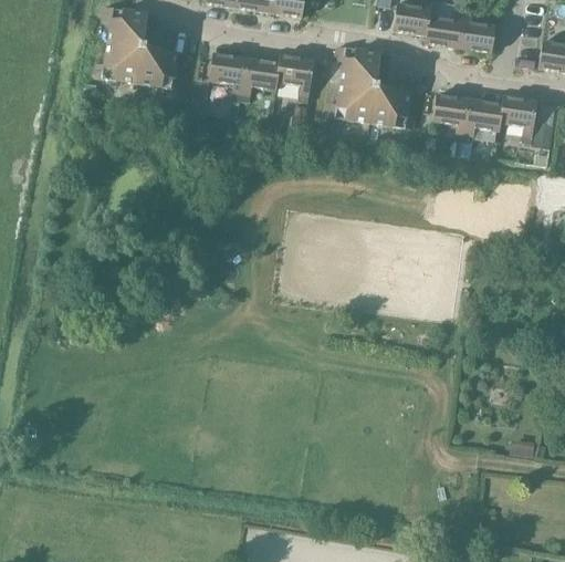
[(237,0),(236,7),(269,11),(270,0),(237,0)]
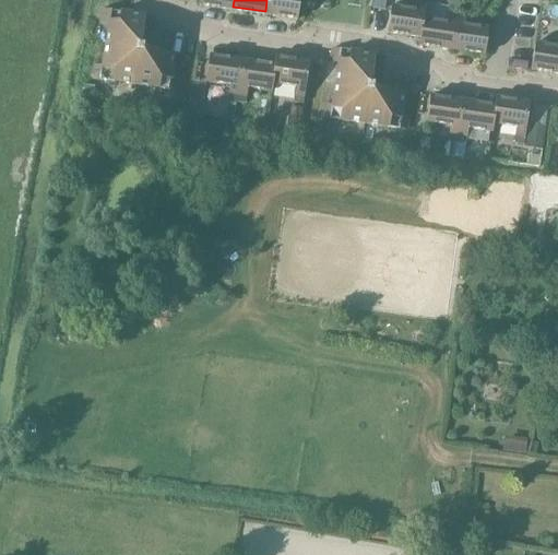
[(266,0),(265,11),(298,16),(300,0),(266,0)]
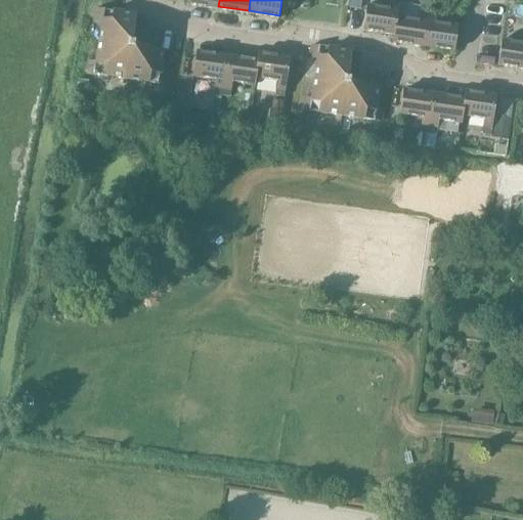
[(367,2),(364,28),(394,32),(396,23),(398,23),(399,14),(401,0),(392,0),(391,6),(367,2)]
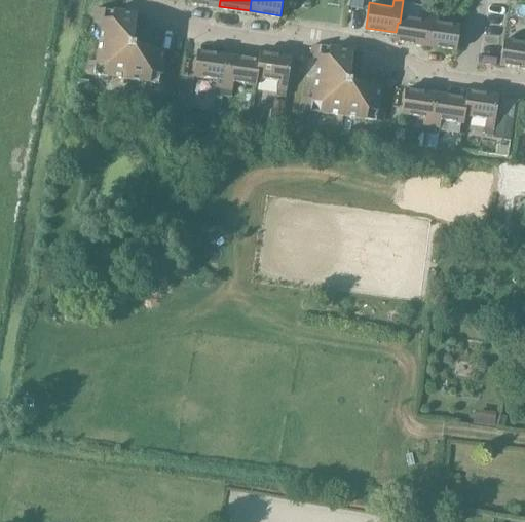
[(396,32),(395,39),(425,43),(432,4),(422,3),(420,17),(401,14),(400,23),(398,23),(396,32)]
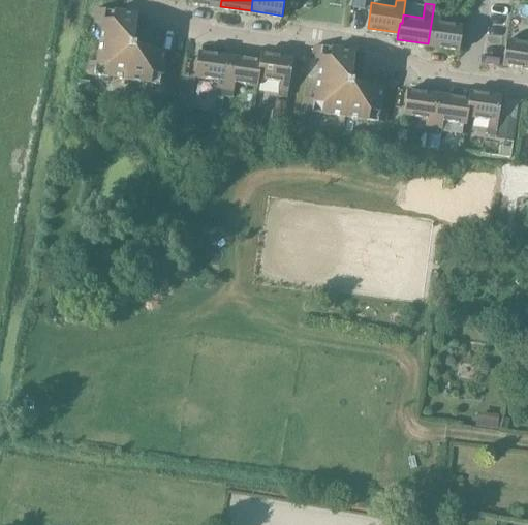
[(434,4),(428,43),(460,49),(463,24),(441,21),(443,6),(434,4)]
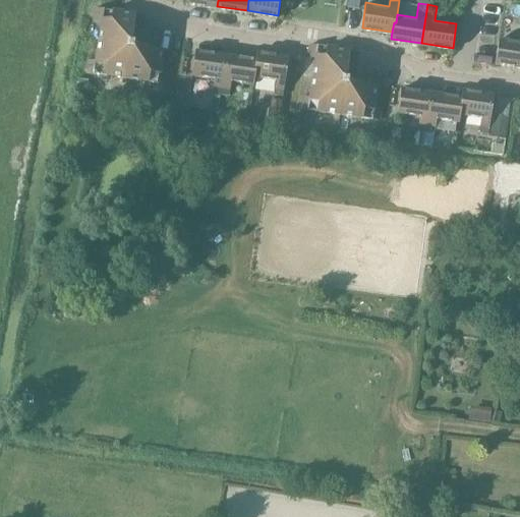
[(97,5),(95,18),(103,19),(105,6),(97,5)]
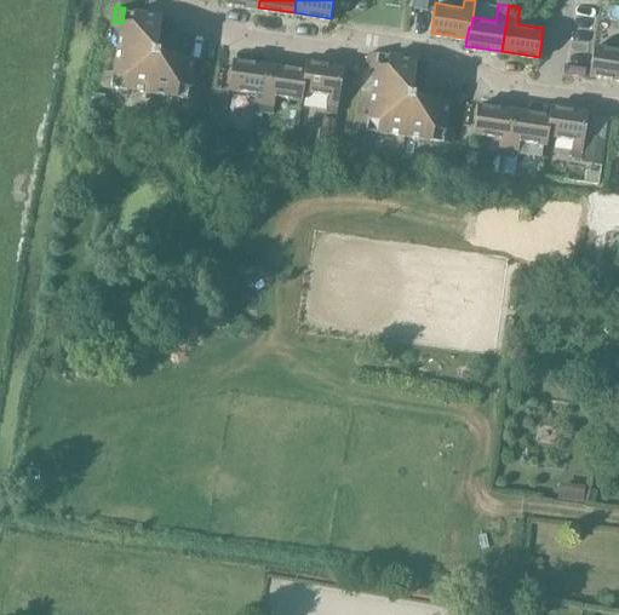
[(122,23),(119,46),(153,52),(153,47),(156,49),(159,36),(160,28),(161,21),(162,13),(125,7),(122,23)]
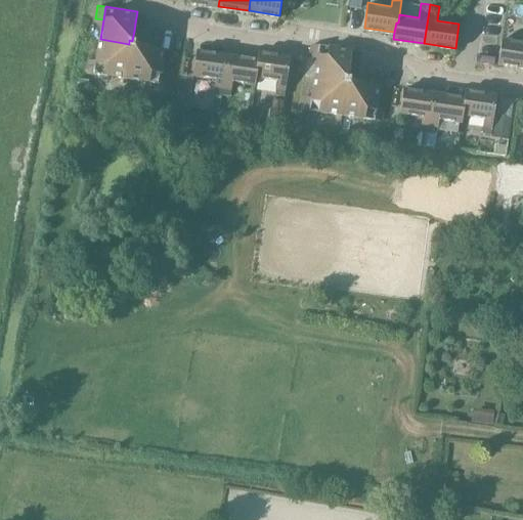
[(129,44),(128,47),(132,47),(135,48),(136,43),(149,45),(150,37),(142,36),(143,32),(134,31),(132,41),(129,40),(129,44)]
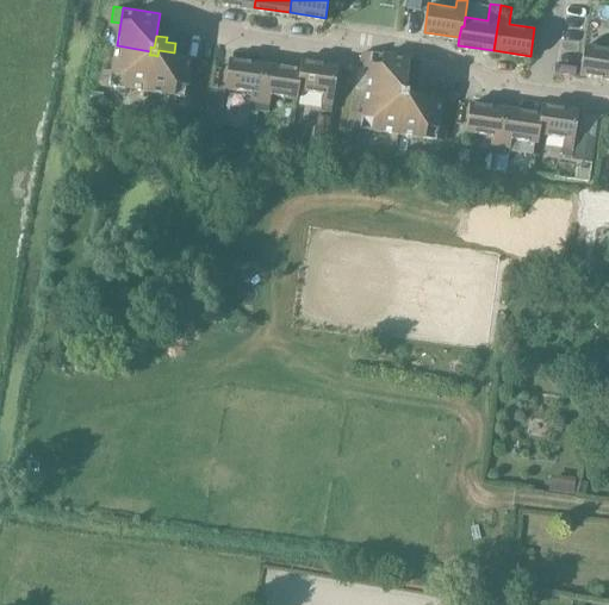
[(608,47),(585,43),(582,73),(608,76),(608,47)]
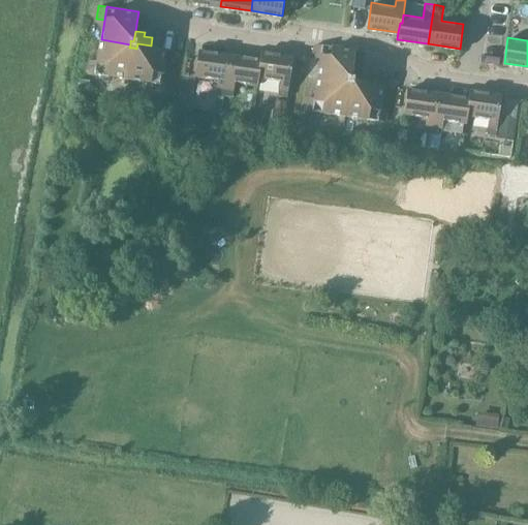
[(98,60),(96,71),(129,76),(133,48),(129,48),(130,44),(101,39),(98,60)]
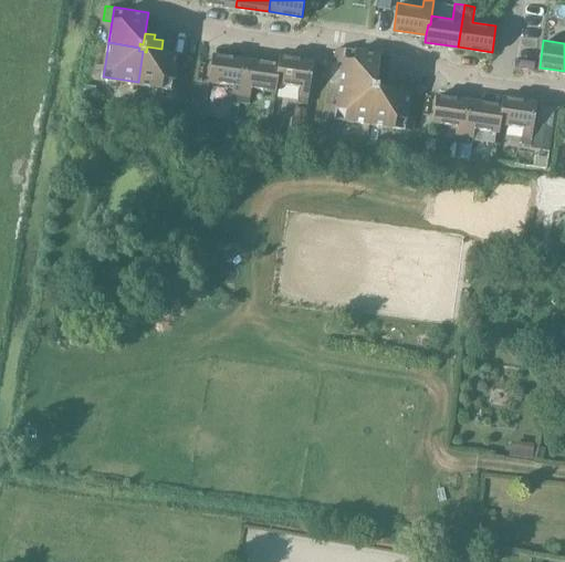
[(337,45),(335,60),(344,61),(346,47),(337,45)]
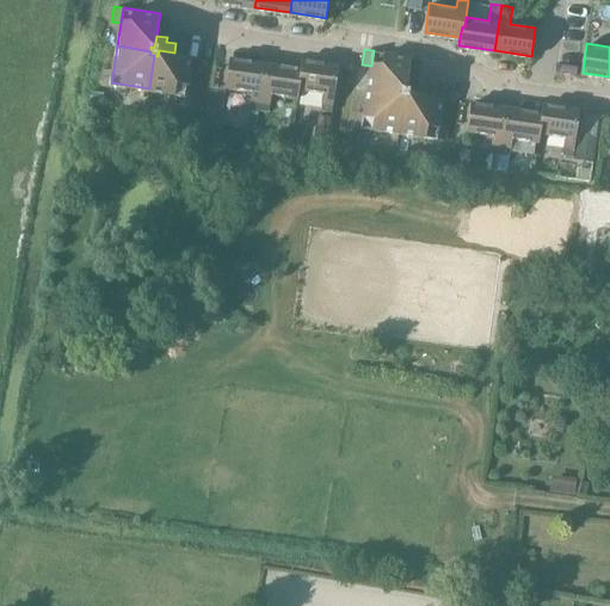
[(154,55),(149,88),(186,94),(189,79),(192,56),(177,54),(174,53),(159,50),(158,56),(154,55)]
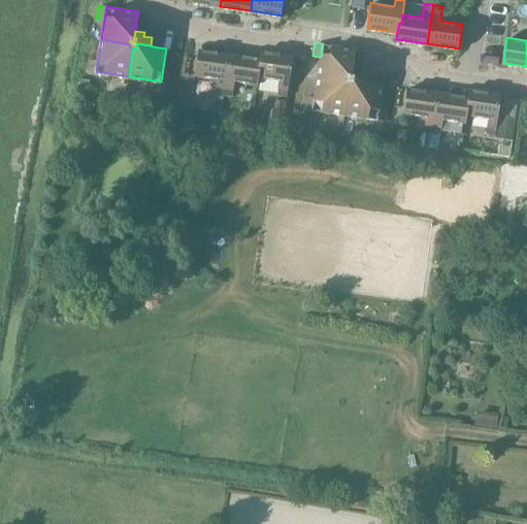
[(321,57),(318,76),(347,82),(347,77),(350,78),(352,68),(353,61),(354,55),(355,48),(323,43),(321,57)]
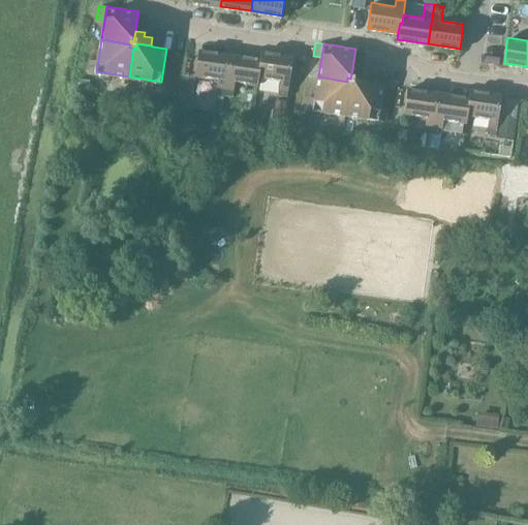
[(199,50),(195,74),(219,78),(217,92),(224,93),(230,54),(199,50)]
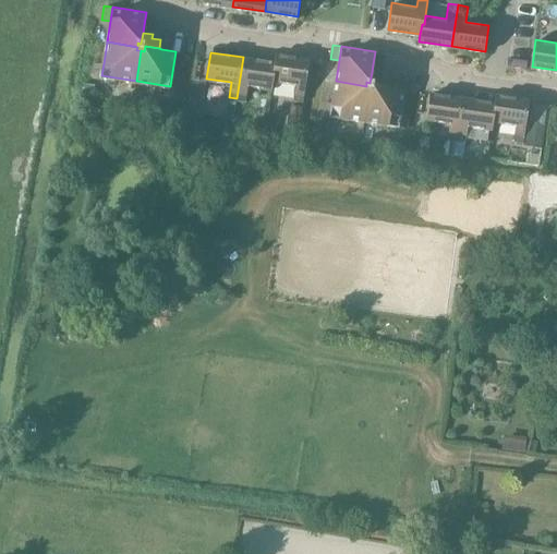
[(276,61),(273,80),(274,80),(297,83),(294,99),(303,100),(310,58),(277,53),(276,61)]
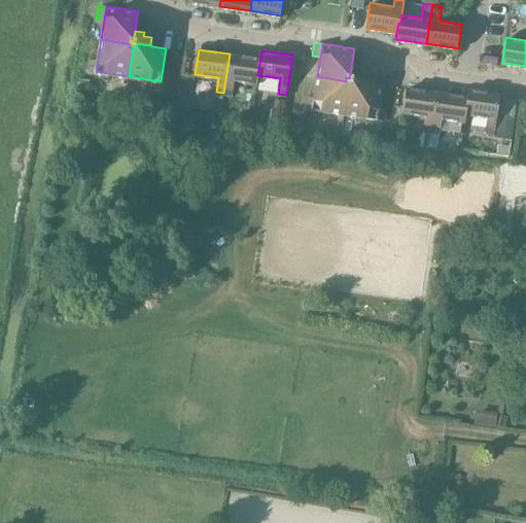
[(230,54),(223,93),(232,94),(234,79),(257,82),(258,75),(257,75),(260,58),(230,54)]
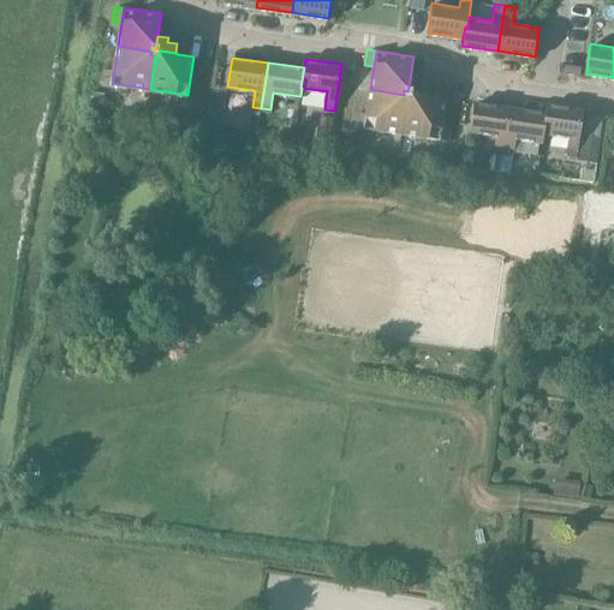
[(105,69),(103,82),(112,83),(114,70),(105,69)]
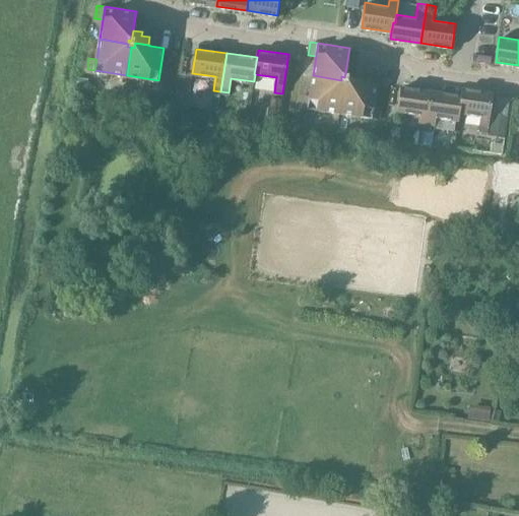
[(160,67),(158,80),(167,81),(169,69),(160,67)]
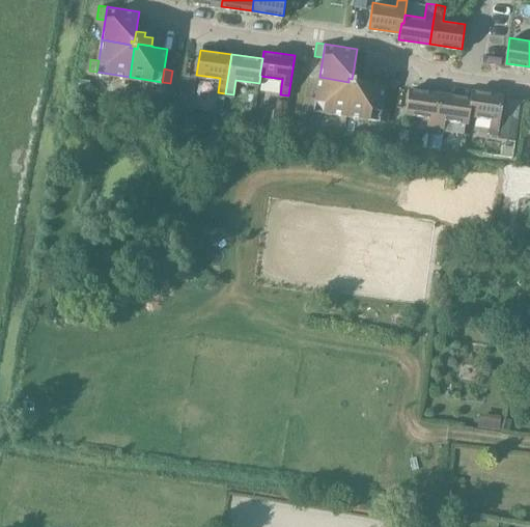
[(349,82),(347,85),(352,85),(355,86),(356,81),(369,83),(370,78),(370,74),(363,73),(363,70),(354,68),(352,79),(349,78),(349,82)]
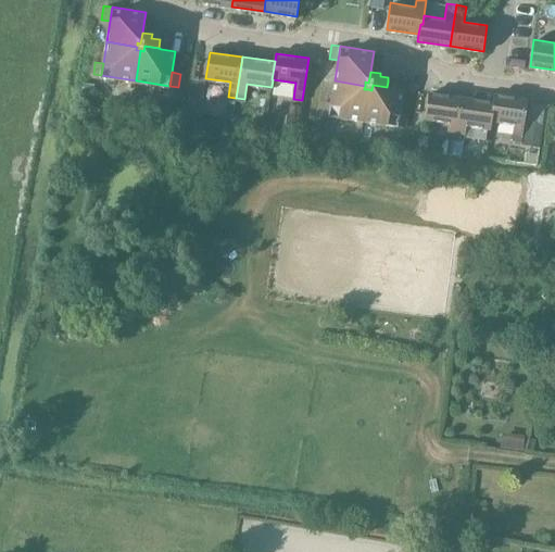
[(331,102),(330,114),(364,120),(368,89),(364,89),(365,86),(335,80),(331,102)]
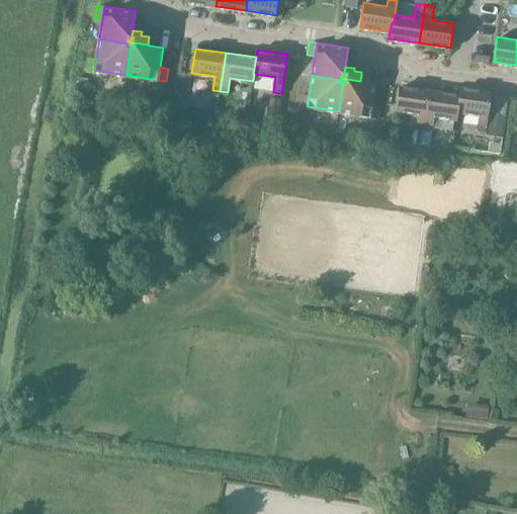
[(343,83),(339,111),(370,116),(372,103),(375,84),(363,82),(360,81),(347,79),(346,84),(343,83)]
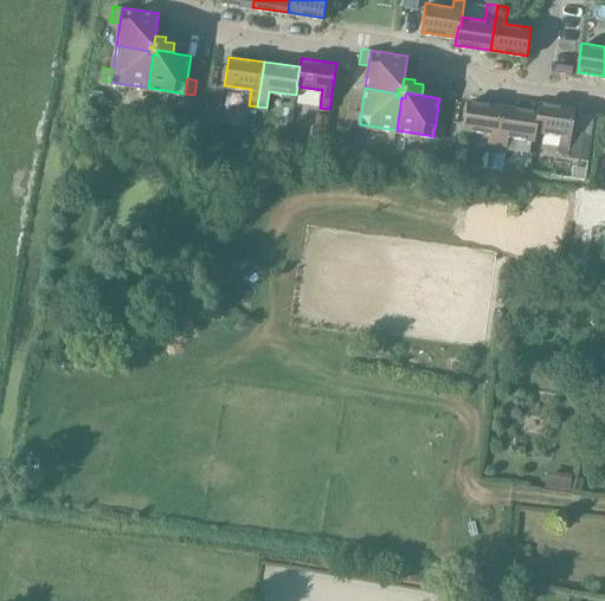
[(468,101),(463,129),(490,133),(488,149),(496,150),(503,105),(478,102),(468,101)]
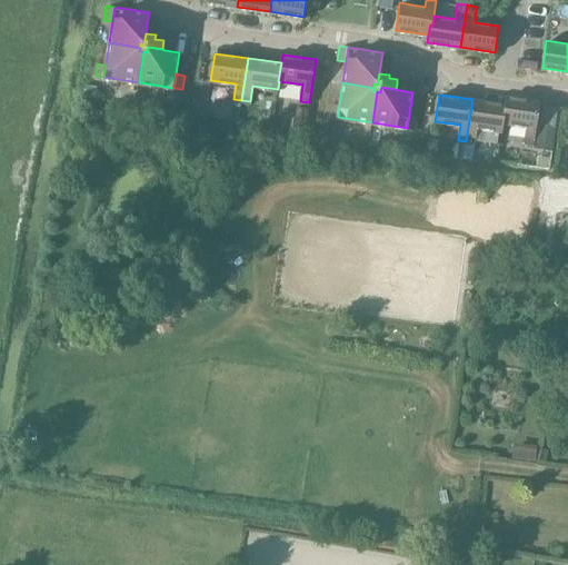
[(506,103),(502,122),(504,122),(527,126),(525,142),(534,144),(540,100),(507,96),(506,103)]
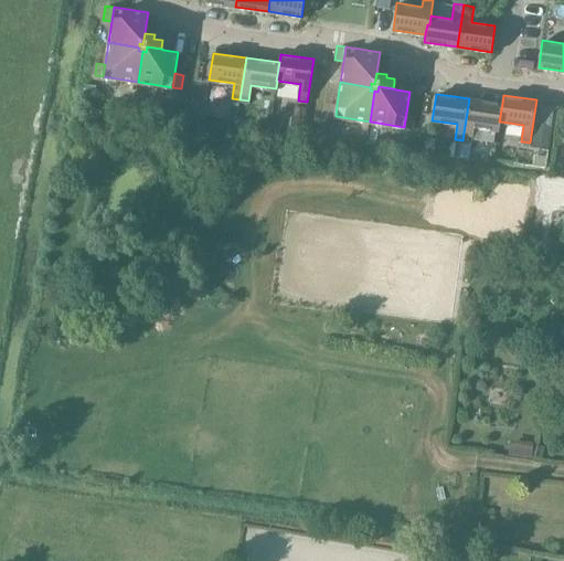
[(469,98),(463,140),(471,141),(474,126),(499,130),(500,122),(499,122),(502,103),(469,98)]
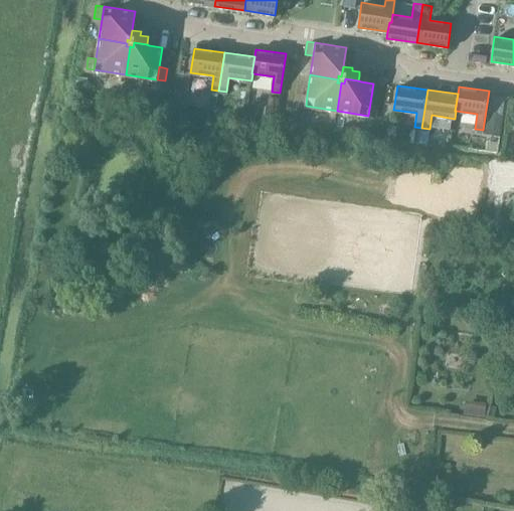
[(299,94),(298,105),(306,106),(307,95),(299,94)]
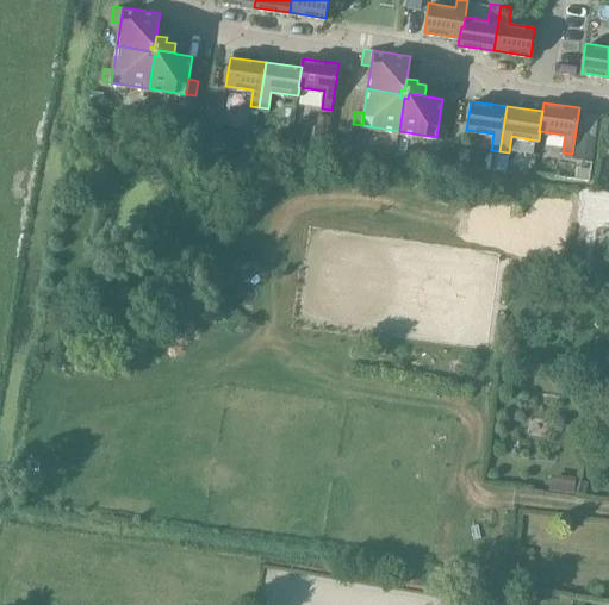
[(316,124),(314,135),(328,137),(331,113),(318,112),(317,124),(316,124)]
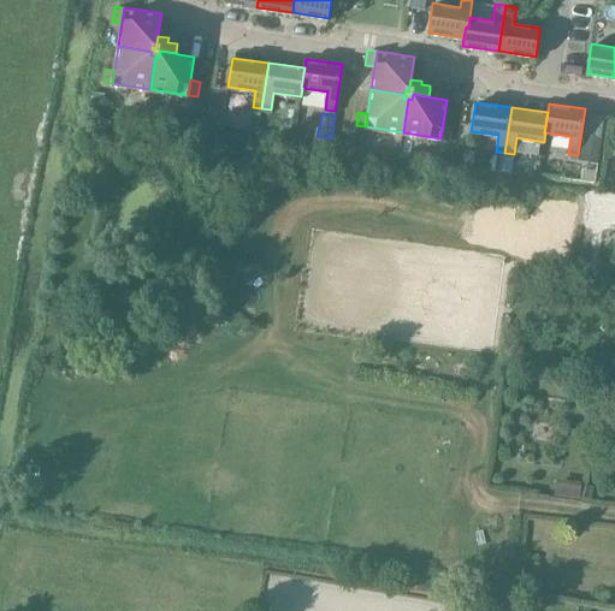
[(443,123),(441,138),(450,140),(453,125),(443,123)]
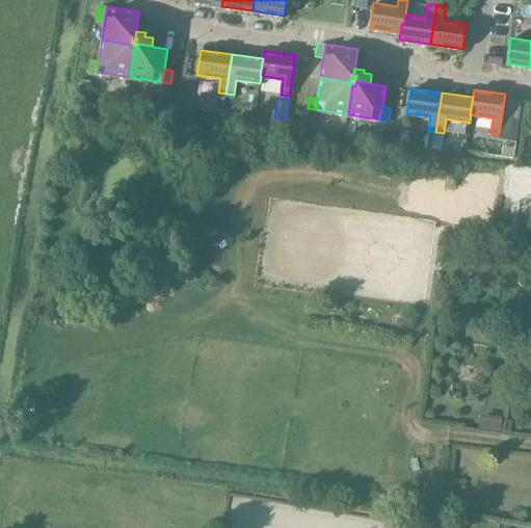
[(518,138),(521,117),(503,115),(500,136),(518,138)]
